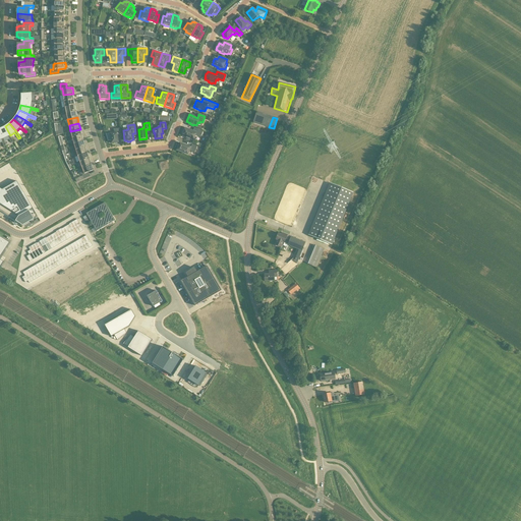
[(13,141),(10,135),(5,126),(0,128),(3,138),(8,136),(11,142),(13,141)]
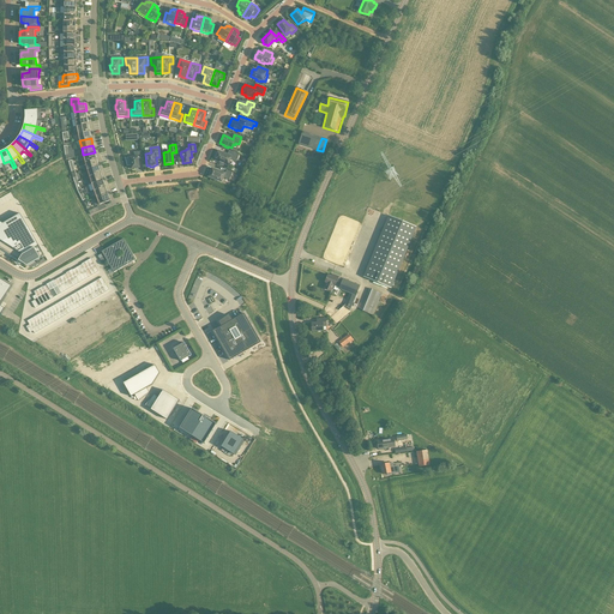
[(130,158),(131,169),(139,168),(138,160),(142,158),(140,151),(133,152),(134,157),(130,158)]
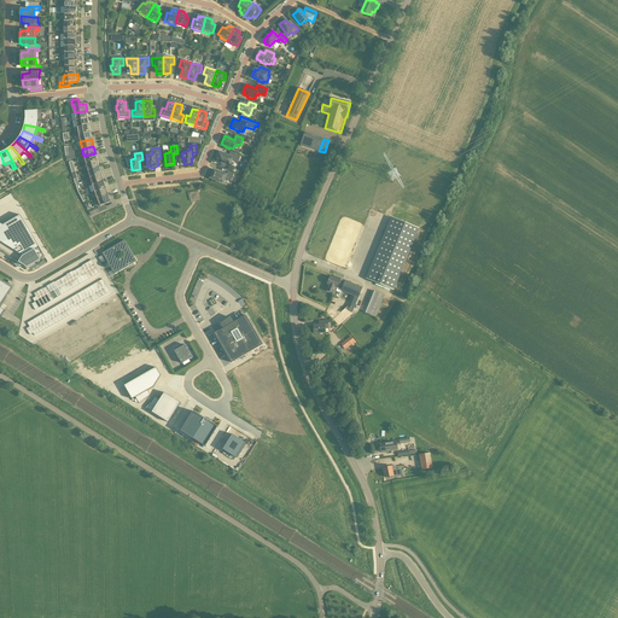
[(238,163),(240,156),(231,152),(229,156),(220,152),(219,155),(217,155),(216,158),(217,159),(216,162),(229,167),(231,163),(233,162),(238,163)]
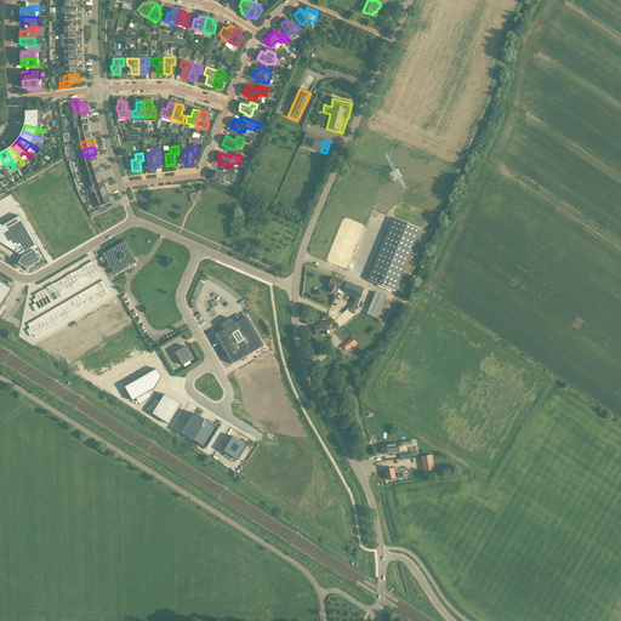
[(97,161),(96,154),(84,157),(86,164),(97,161)]
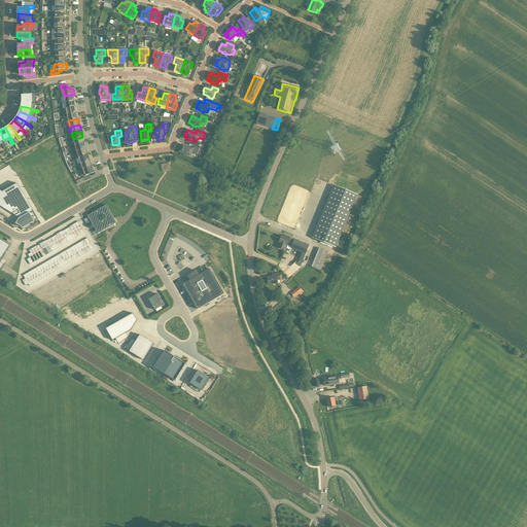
[(74,145),(84,142),(82,137),(73,139),(74,145)]
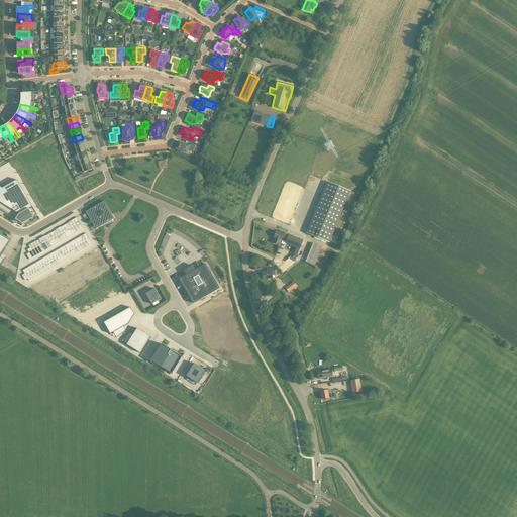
[(75,148),(85,145),(83,139),(73,142),(75,148)]
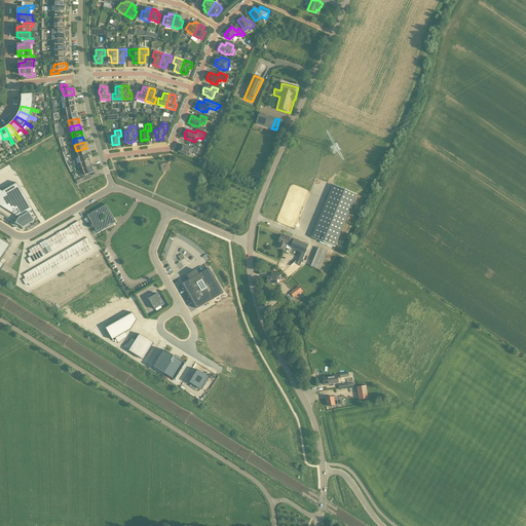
[(178,152),(190,156),(191,153),(196,154),(199,148),(194,146),(193,149),(181,144),(178,152)]
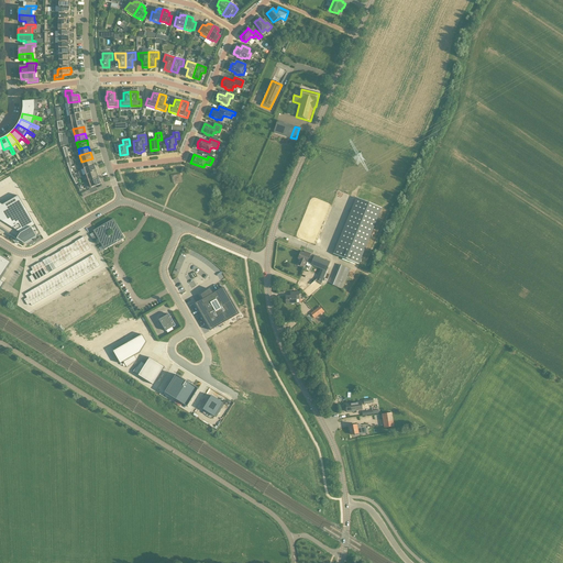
[(84,168),(95,165),(94,162),(92,158),(81,162),(84,168)]
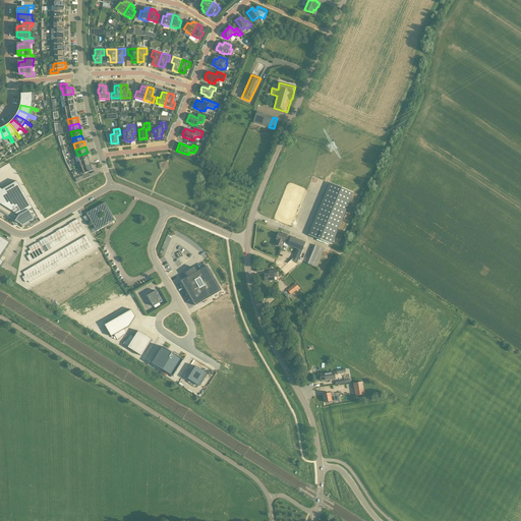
[(88,153),(77,156),(79,162),(89,159),(88,153)]
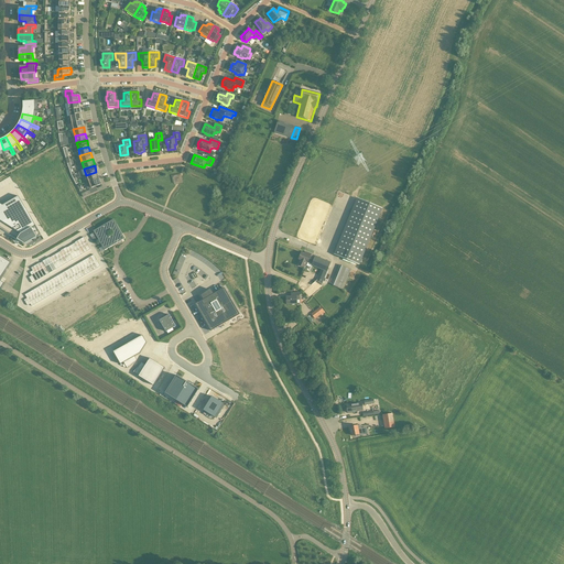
[(88,182),(98,177),(96,172),(86,175),(88,182)]
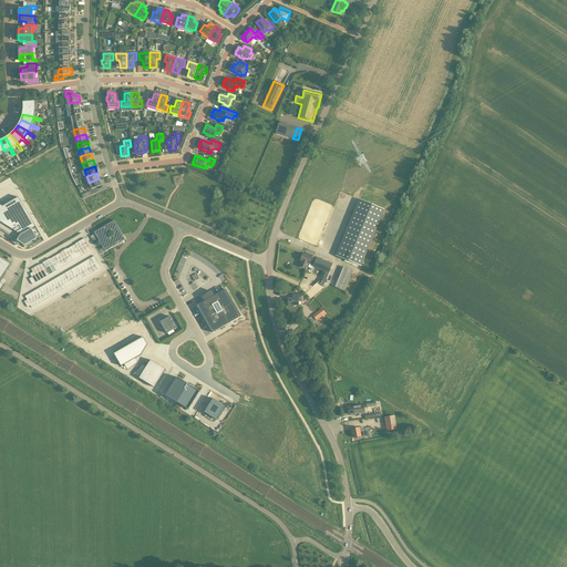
[(102,185),(99,178),(89,183),(91,189),(102,185)]
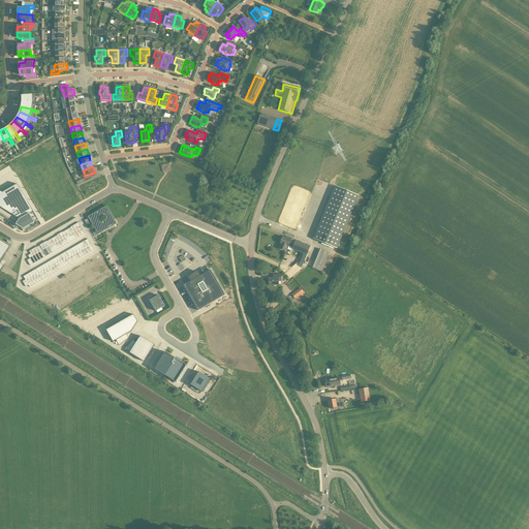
[(24,228),(38,220),(18,184),(2,192),(0,190),(0,211),(20,225),(19,226),(24,228)]
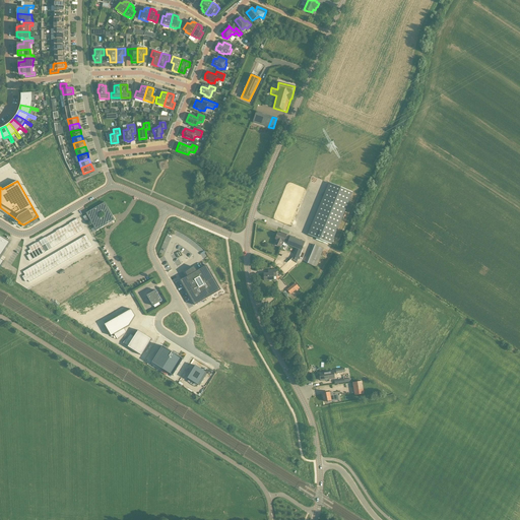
[(326,183),(306,235),(330,244),(349,192),(326,183)]
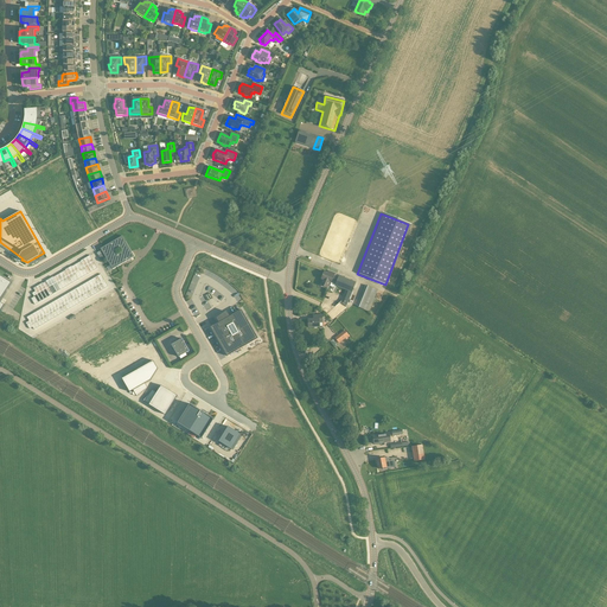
[(101,250),(113,270),(134,257),(122,237),(101,250)]
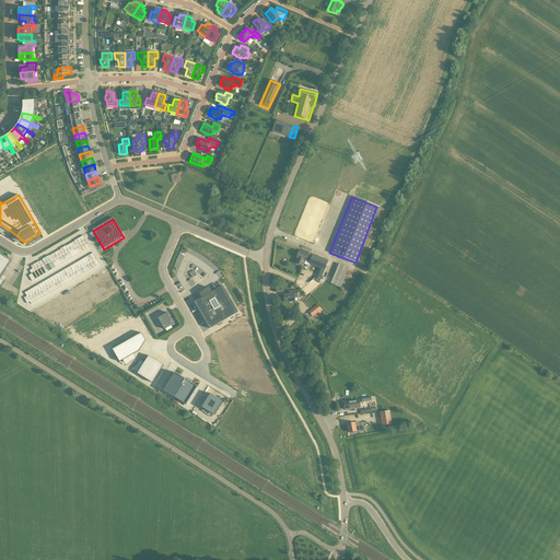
[(32,273),(28,276),(32,281),(90,247),(83,235),(74,241),(67,246),(66,246),(60,249),(49,256),(43,259),(43,260),(39,261),(31,266),(33,269),(30,270),(32,273)]
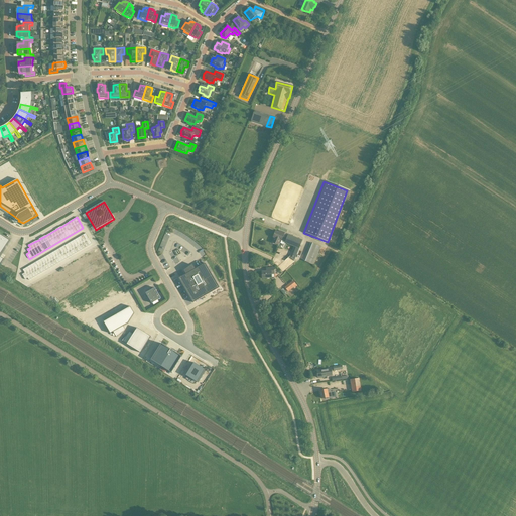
[(289,234),(285,232),(284,233),(280,231),(279,233),(275,231),(273,237),(274,238),(272,242),(278,245),(280,240),(285,242),(294,246),(290,256),(290,255),(277,266),(283,272),(295,261),(294,260),(302,240),(289,234)]
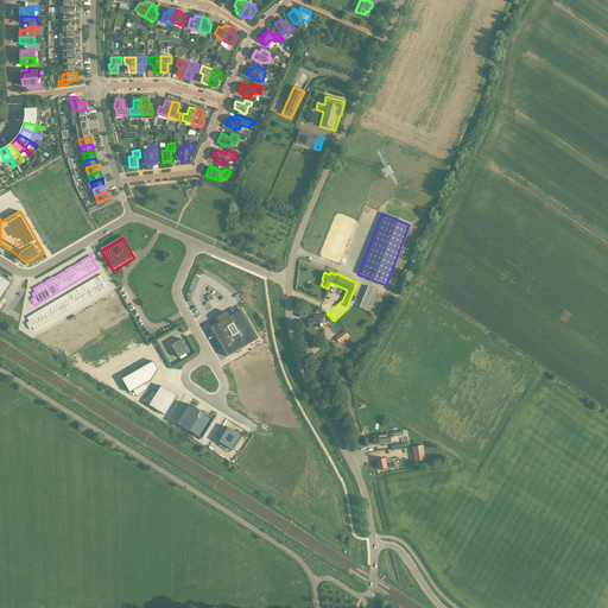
[(30,322),(26,323),(30,330),(33,328),(35,330),(108,287),(101,274),(27,318),(30,322)]
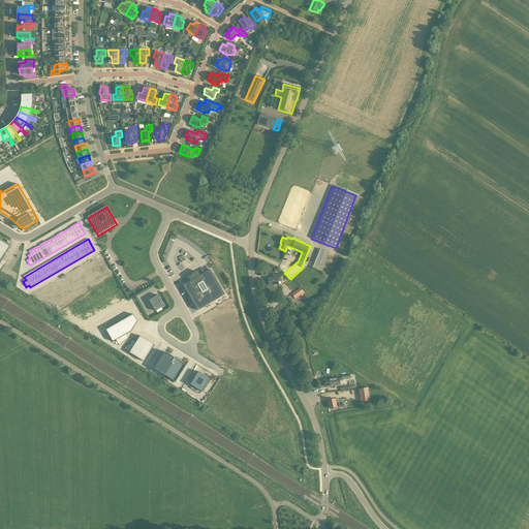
[(0,262),(0,261),(9,246),(0,240),(0,270),(1,271),(4,266),(0,262)]
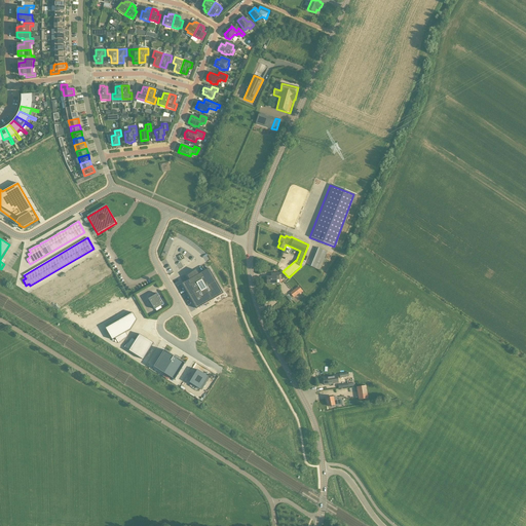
[(317,247),(309,266),(320,270),(328,251),(317,247)]
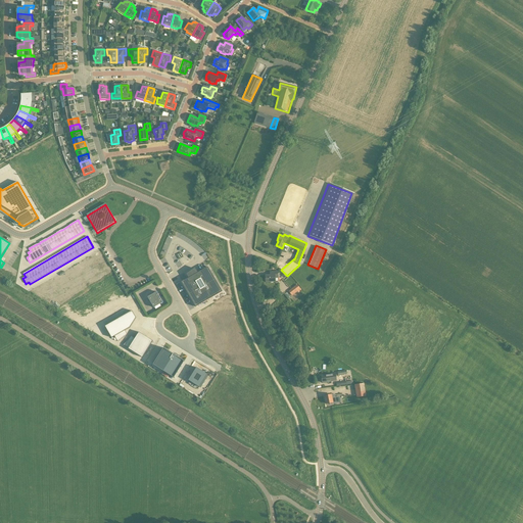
[(188,275),(190,278),(182,282),(196,307),(223,291),(208,267),(197,273),(196,270),(188,275)]
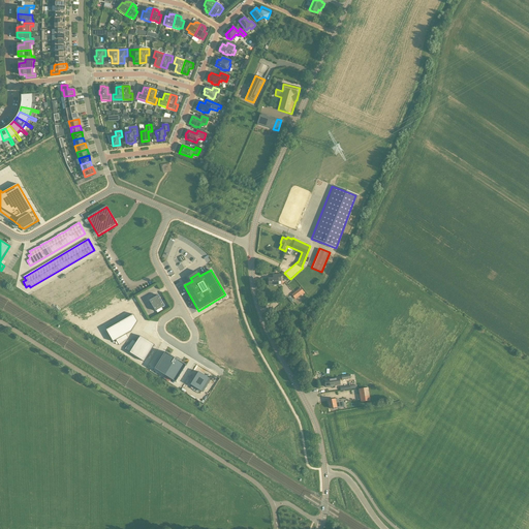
[(278,281),(281,281),(281,275),(275,275),(275,278),(269,278),(269,285),(278,285),(278,281)]
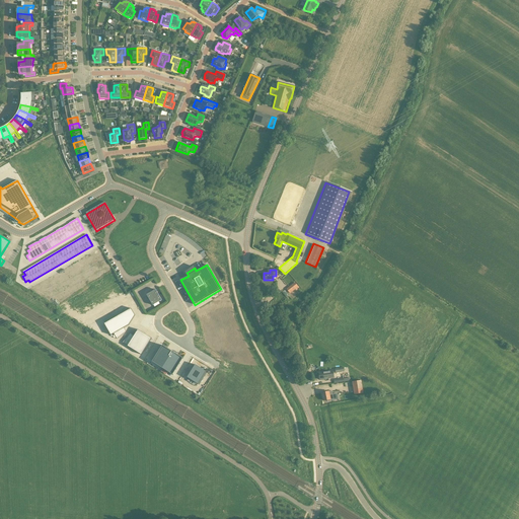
[(155,290),(146,295),(152,305),(161,300),(155,290)]
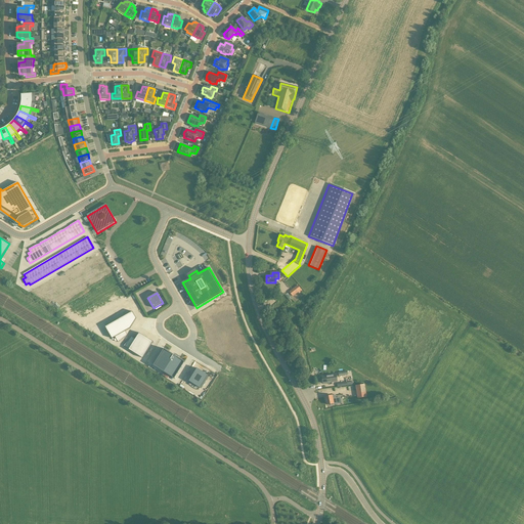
[(137,319),(132,312),(106,328),(113,339),(116,338),(119,343),(128,336),(126,332),(131,330),(137,319)]
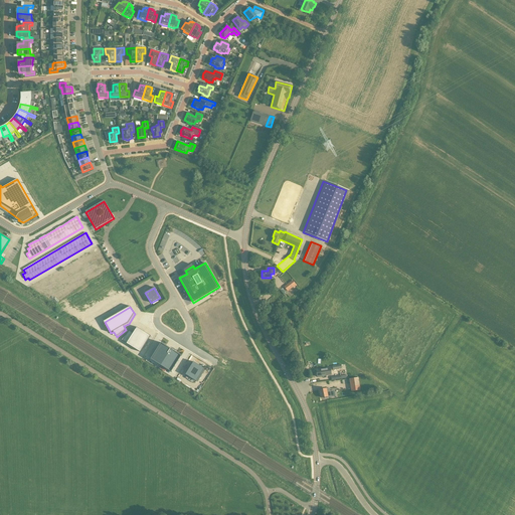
[(151,336),(137,327),(133,333),(129,331),(122,340),(127,343),(127,344),(140,352),(151,336)]
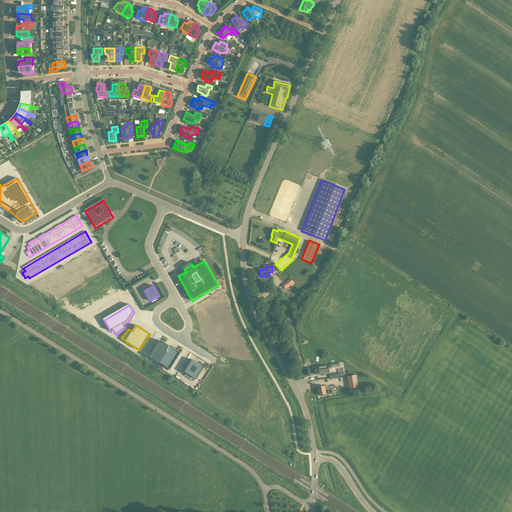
[(160,341),(150,357),(170,370),(180,353),(160,341)]
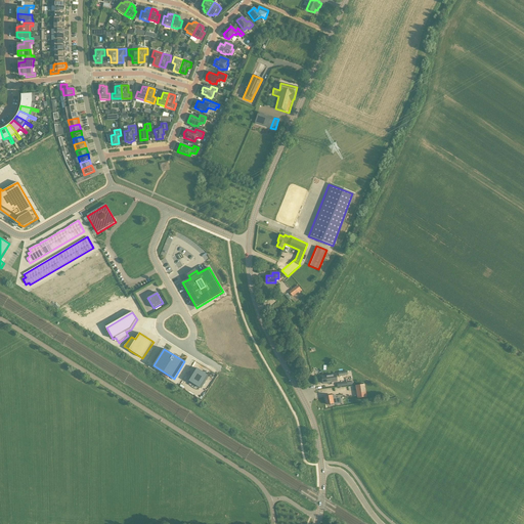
[(207,375),(197,368),(188,381),(199,388),(207,375)]
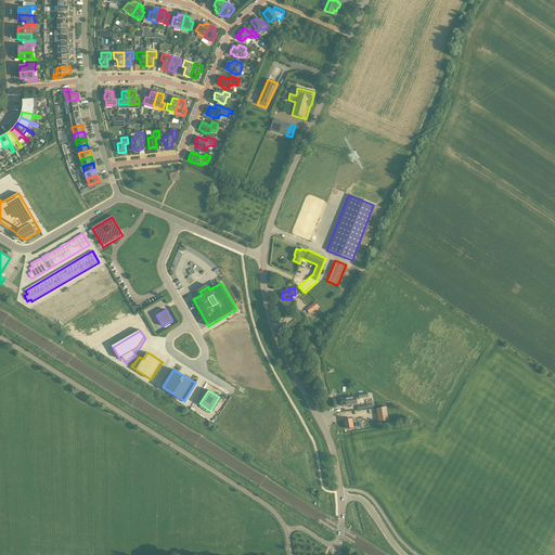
[(343,407),(357,404),(356,397),(340,399),(343,407)]
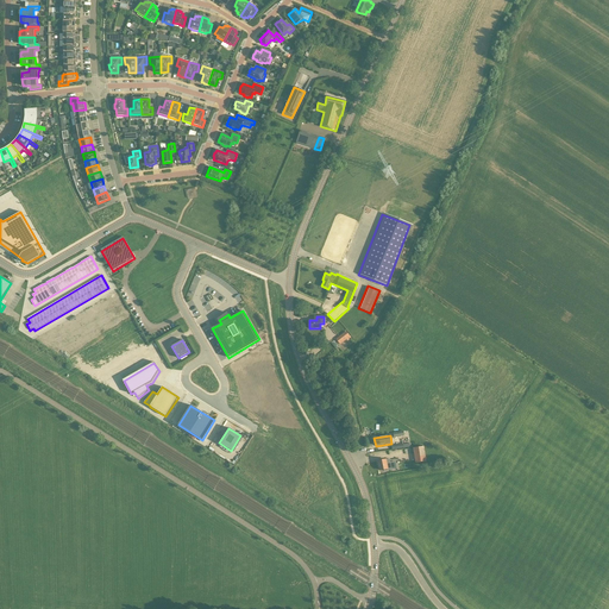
[(415,463),(426,462),(424,446),(413,449),(415,463)]
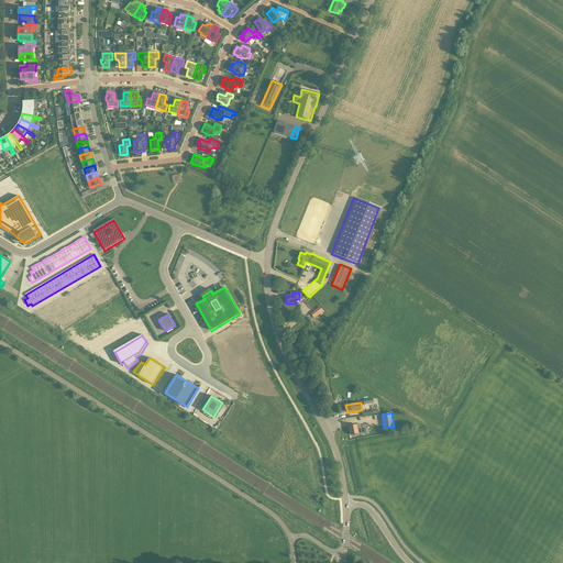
[(363,433),(361,424),(350,427),(351,434),(355,434),(355,435),(363,433)]
